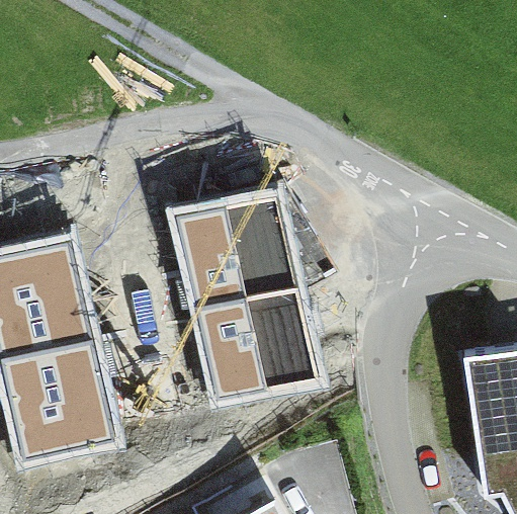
[(270,184),(172,206),(197,314),(294,291),(270,184)]
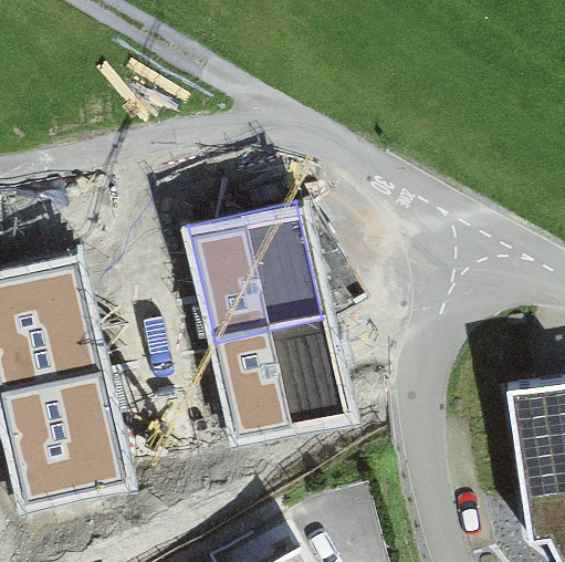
[(77,255),(0,271),(0,394),(104,371),(77,255)]
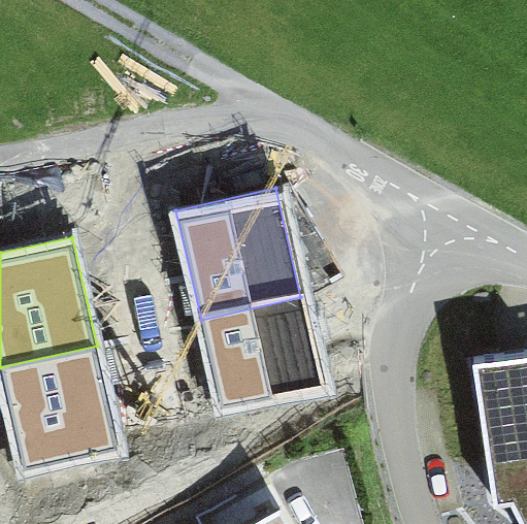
[(300,297),(201,320),(224,417),(322,394),(300,297)]
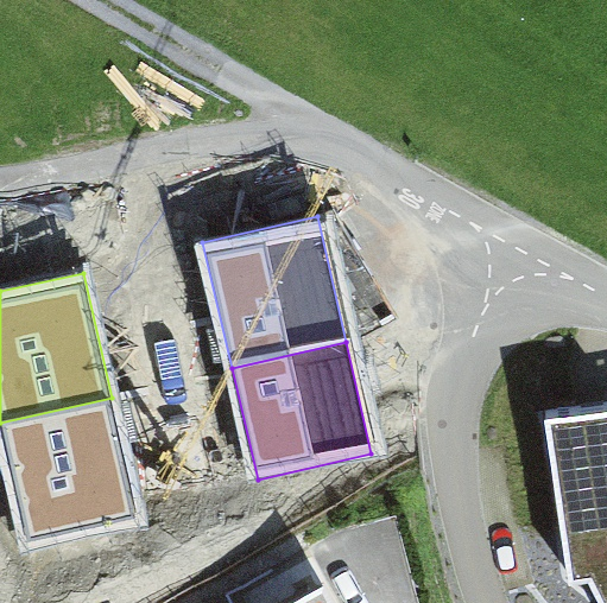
[(112,398),(0,423),(0,438),(24,535),(136,509),(112,398)]
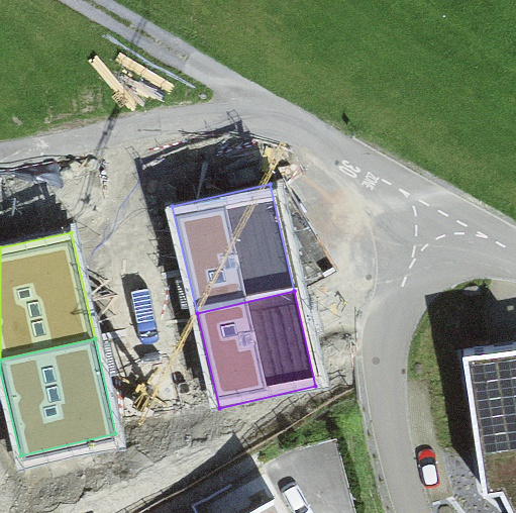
[(515,512),(515,346),(459,356),(486,494),(501,490),(511,512),(515,512)]
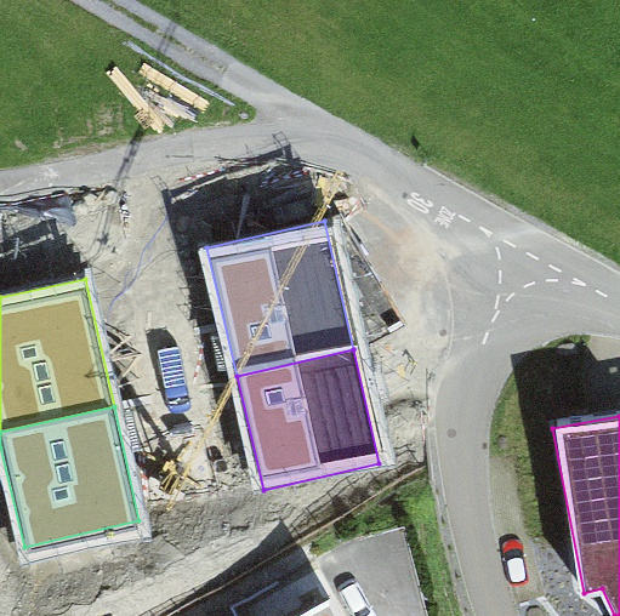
[(351,615),(335,586),(278,615),(351,615)]
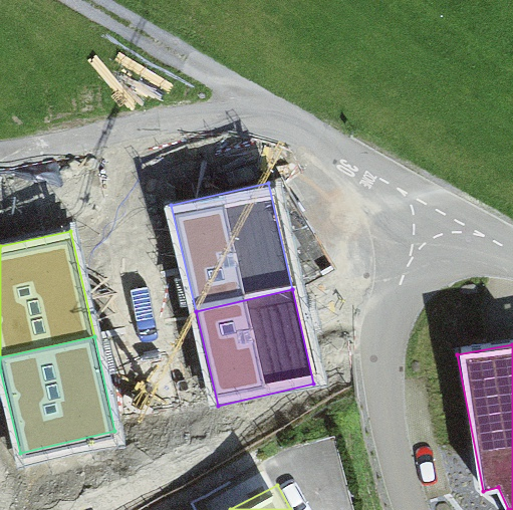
All buildings are outlined.
